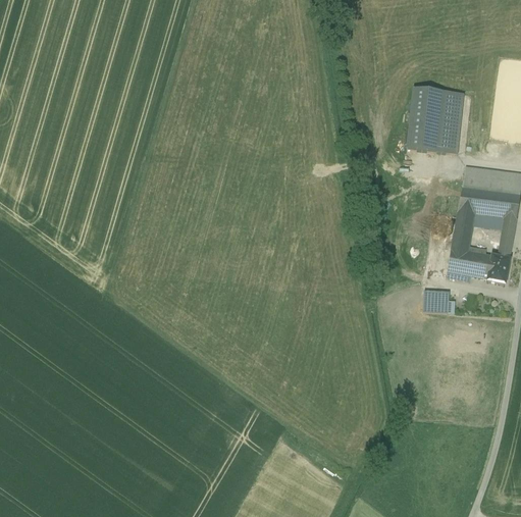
[(465,92),(413,87),(407,148),(458,153),(465,92)]
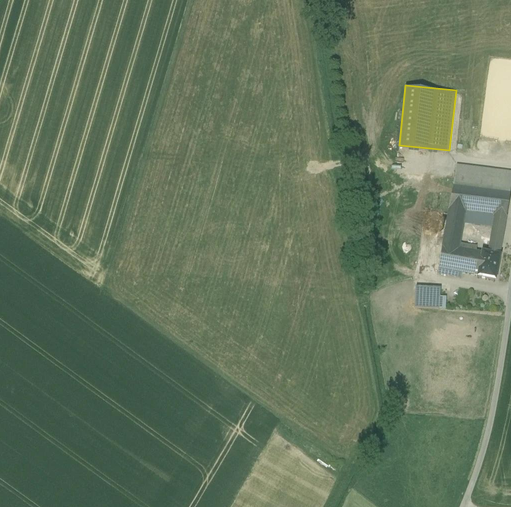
[(372,132),(380,131),(380,122),(371,123),(372,132)]
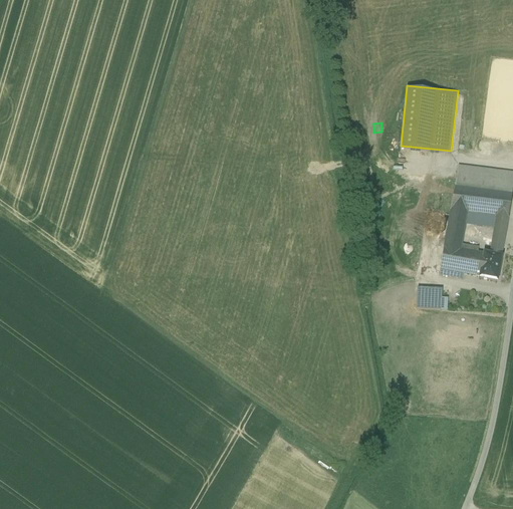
[(455,184),(512,191),(512,169),(458,162),(455,184)]
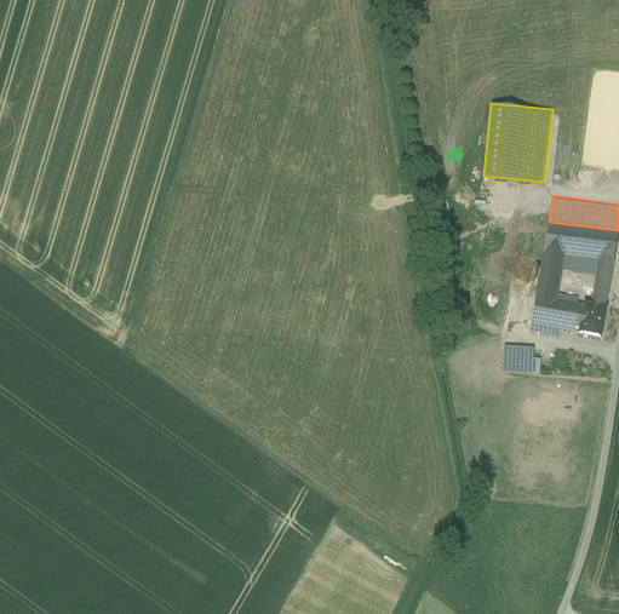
[(599,257),(614,259),(618,237),(618,230),(549,222),(544,250),(565,253),(599,257)]
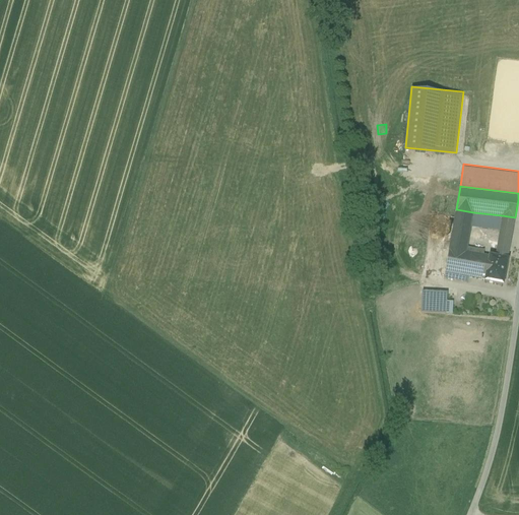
[(472,223),(473,212),(456,209),(450,246),(467,249),(468,244),(472,223)]
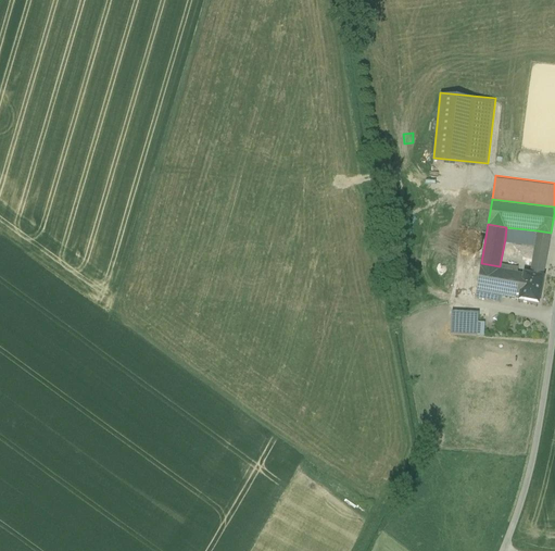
[(506,227),(505,239),(534,243),(537,230),(506,227)]
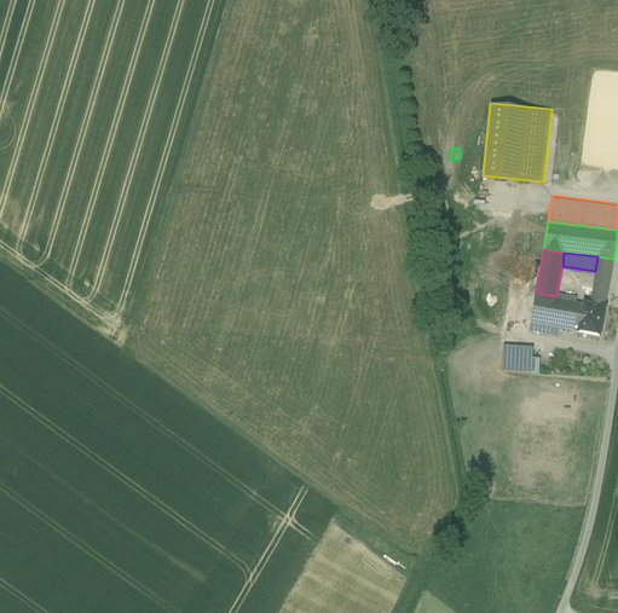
[(613,259),(598,256),(595,271),(590,301),(606,304),(613,259)]
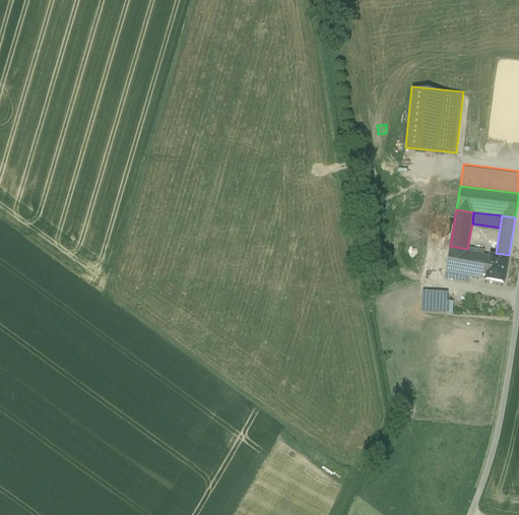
[(484,246),(468,244),(467,249),(483,252),(484,246)]
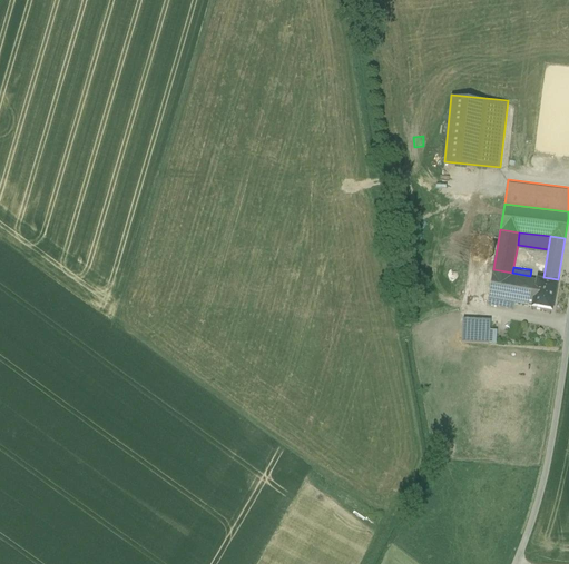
[(536,277),(530,276),(512,273),(493,269),(489,295),(514,300),(531,303),(536,277)]
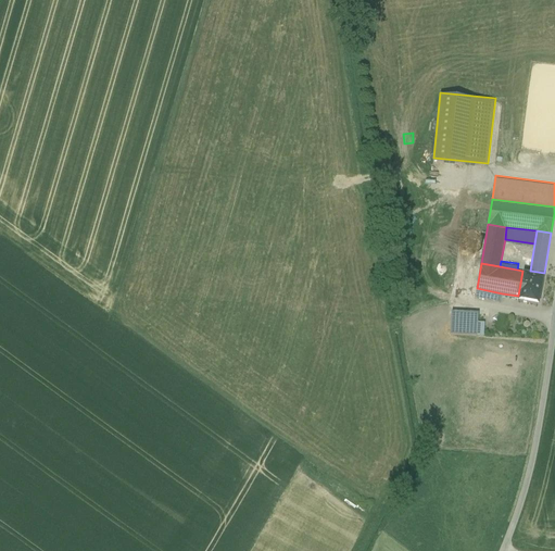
[(530,271),(524,270),(522,271),(518,296),(518,299),(540,302),(544,273),(530,271)]
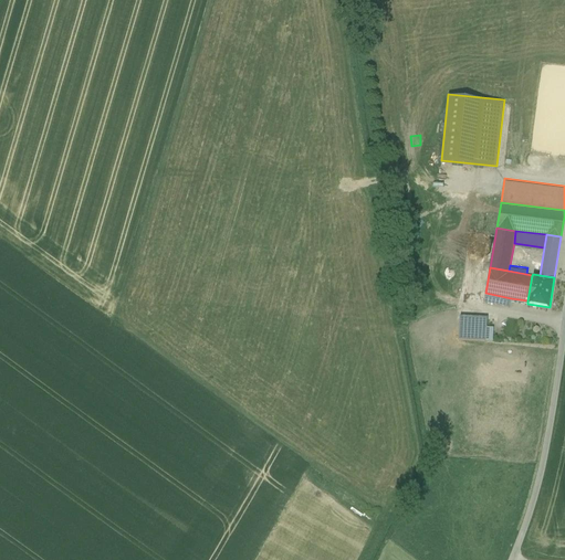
[(436,295),(439,292),(430,282),(426,285),(436,295)]
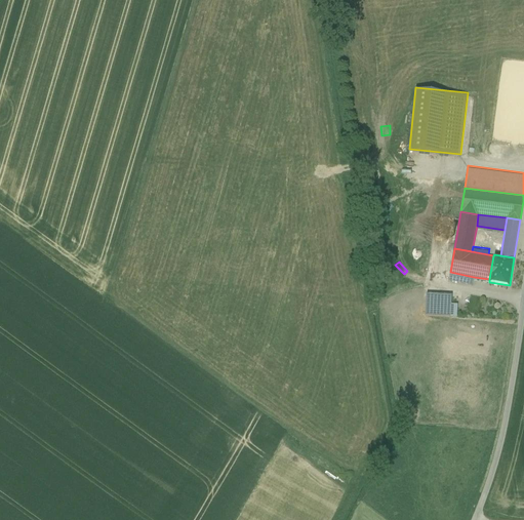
[(474,277),(450,272),(449,278),(474,282),(474,277)]
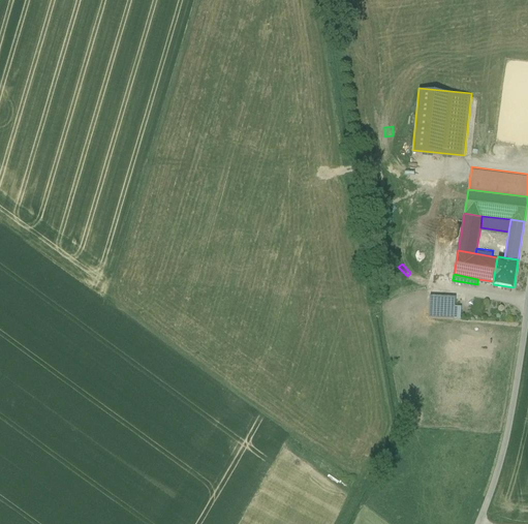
[(456,295),(430,294),(429,314),(461,316),(461,304),(455,303),(456,295)]
